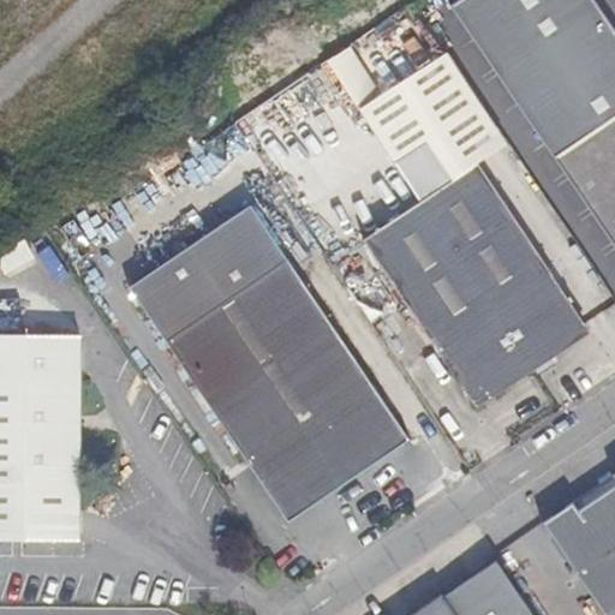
[(614,249),(614,27),(597,0),(464,0),(455,6),(614,249)]
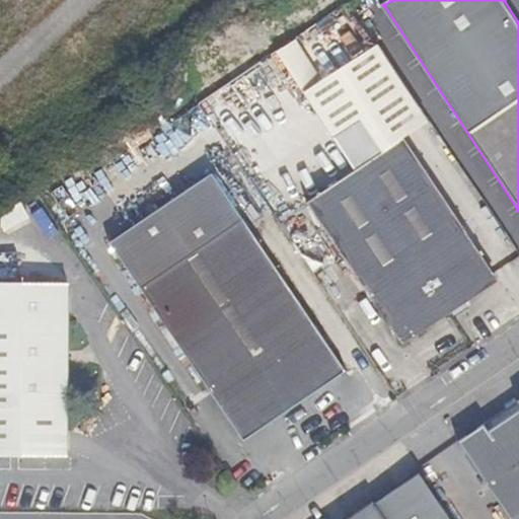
[(307,205),(400,343),(418,331),(429,334),(477,301),(479,291),(498,279),(404,140),(307,205)]
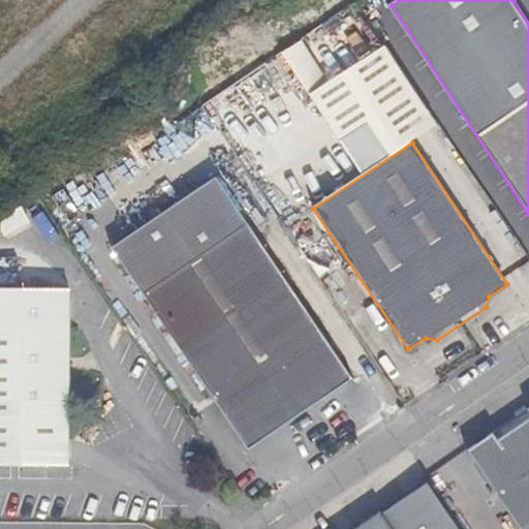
[(350,379),(216,179),(111,248),(245,449),(350,379)]
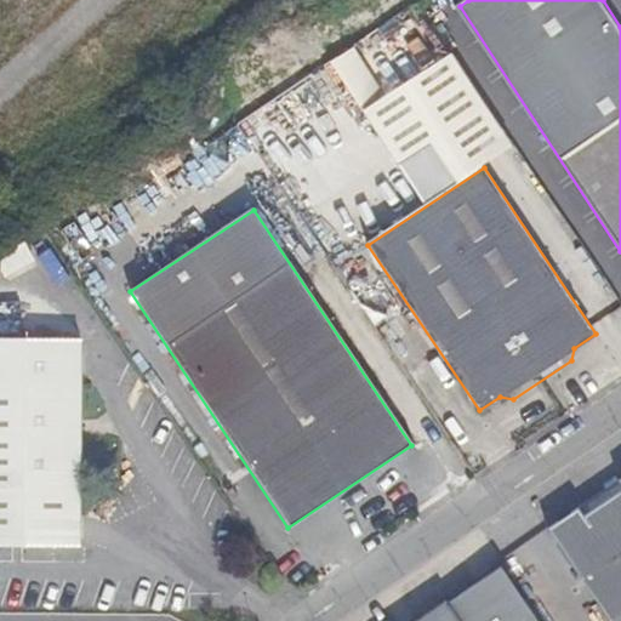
[(57,246),(44,254),(58,283),(72,277),(57,246)]
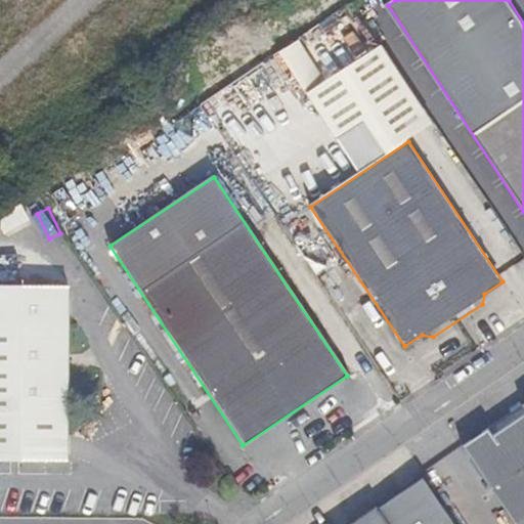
[(0,461),(62,463),(68,287),(0,284),(0,461)]
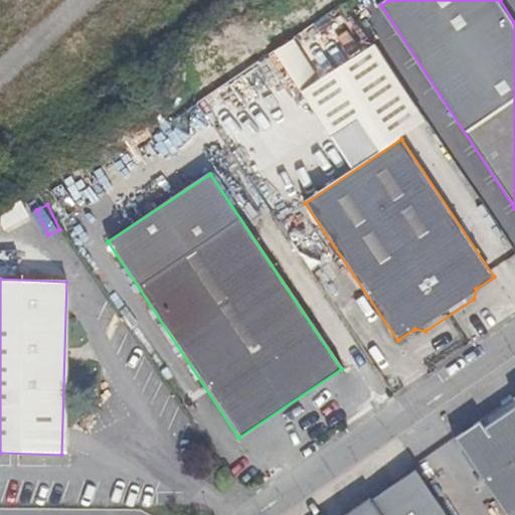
[(514,514),(514,391),(450,438),(502,514),(514,514)]
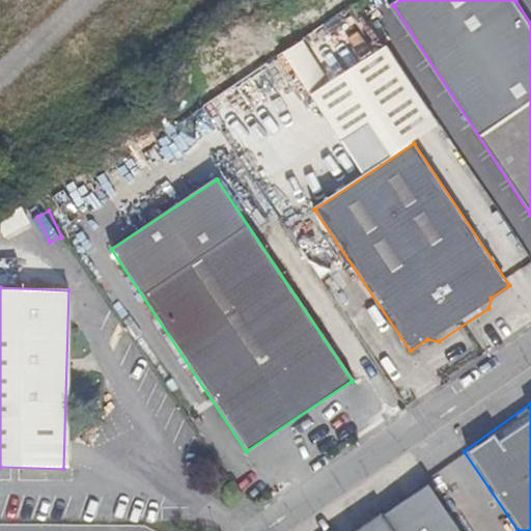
[(462,530),(430,483),(387,512),(381,510),(348,530),(462,530)]
